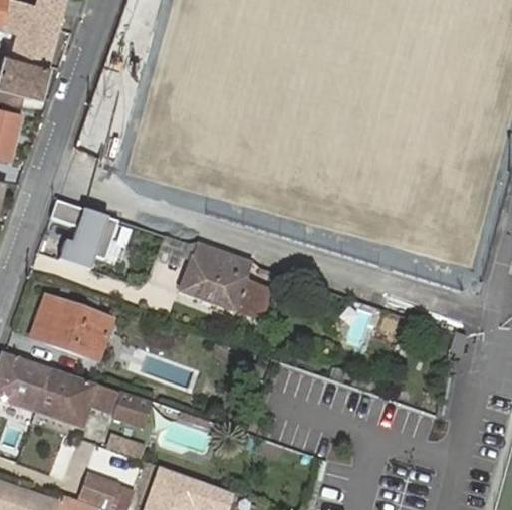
[(0,0),(0,27),(4,28),(9,1),(9,0),(0,0)]
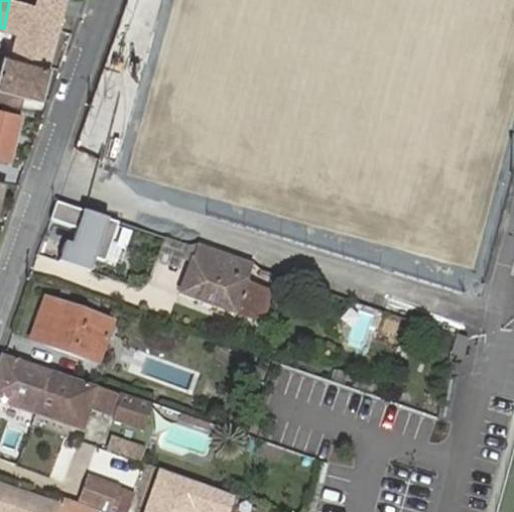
[(50,65),(61,12),(9,1),(4,28),(19,31),(14,56),(50,65)]
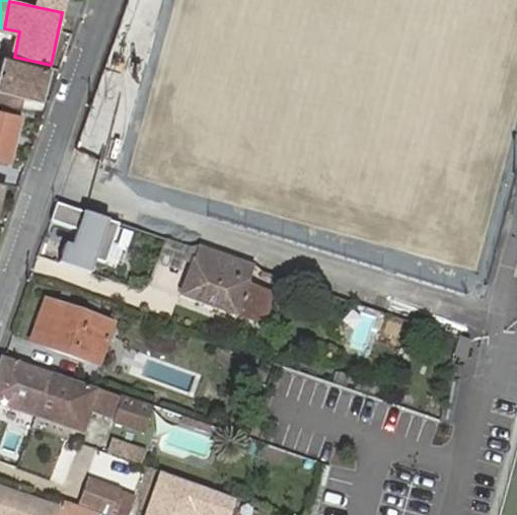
[(0,101),(23,108),(27,93),(43,97),(51,65),(14,57),(7,56),(2,73),(0,72),(0,101)]
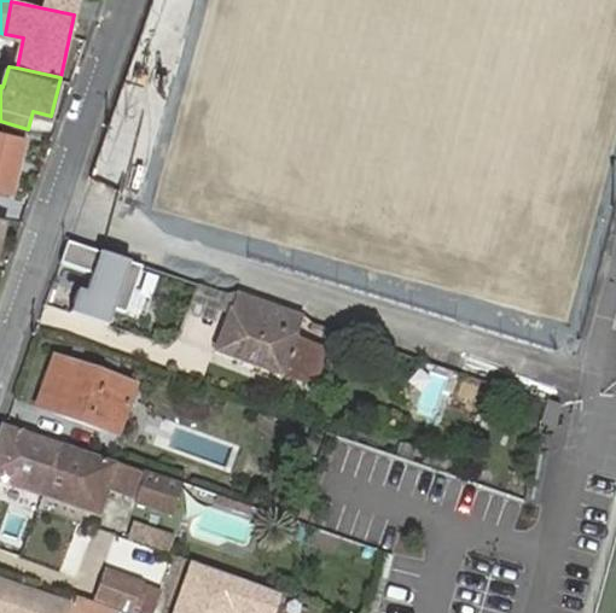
[(28,138),(0,129),(0,188),(13,193),(28,138)]
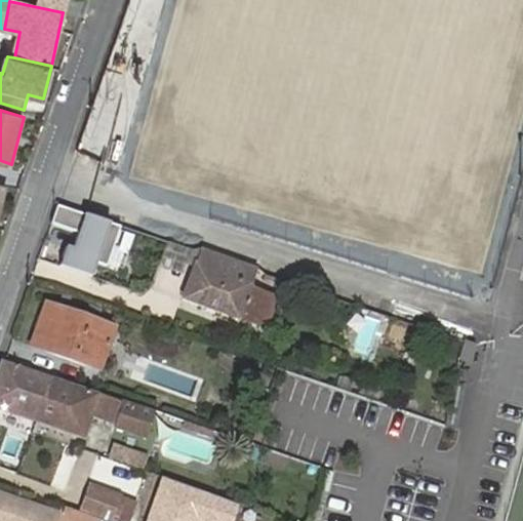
[(120,225),(58,204),(53,219),(80,229),(74,247),(68,245),(62,261),(91,271),(95,259),(107,264),(120,225)]
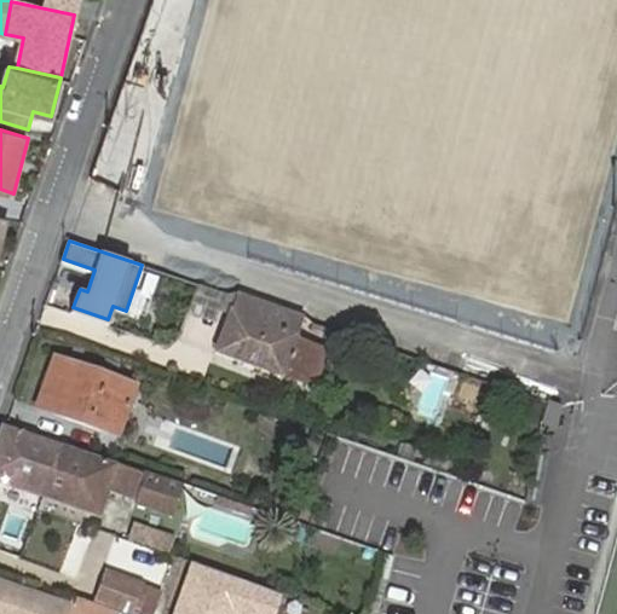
[(241,297),(232,295),(225,314),(232,317),(220,357),(282,377),(307,386),(321,345),(295,336),(301,317),(241,297)]
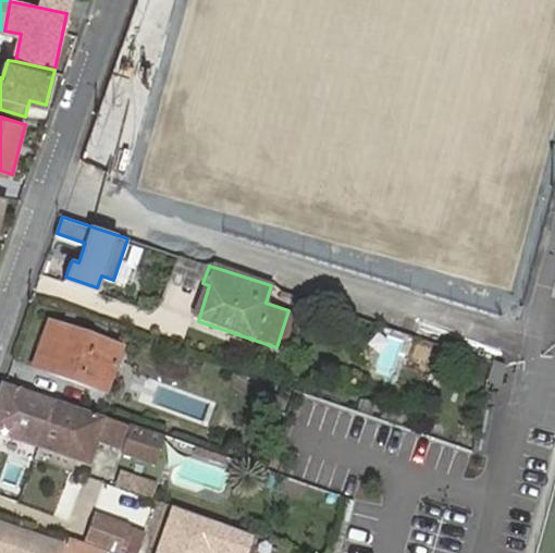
[(280,284),(276,297),(306,305),(309,292),(280,284)]
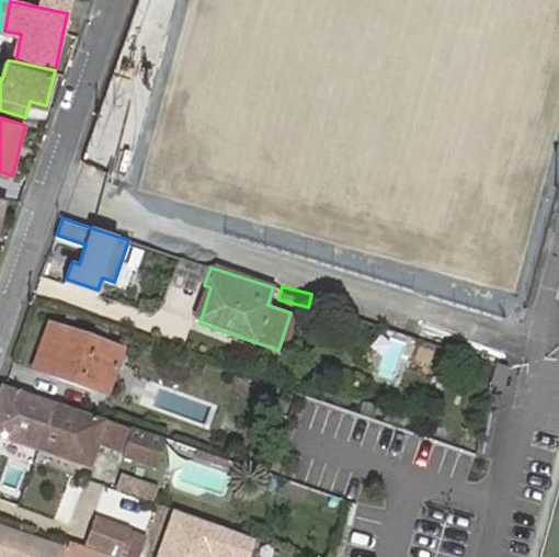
[(291,313),(278,350),(285,352),(297,315),(291,313)]
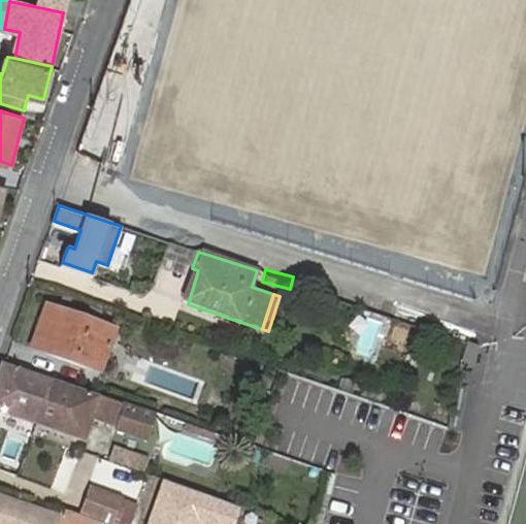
[(118,330),(47,304),(34,347),(101,372),(118,330)]
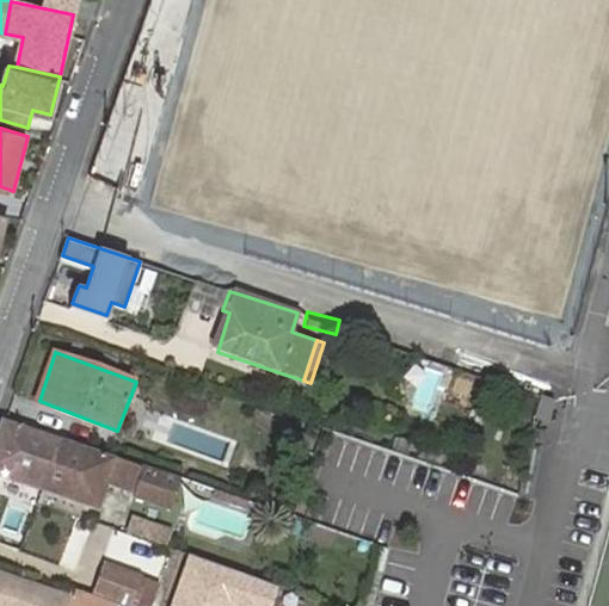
[(410,400),(435,409),(451,365),(428,357),(410,400)]
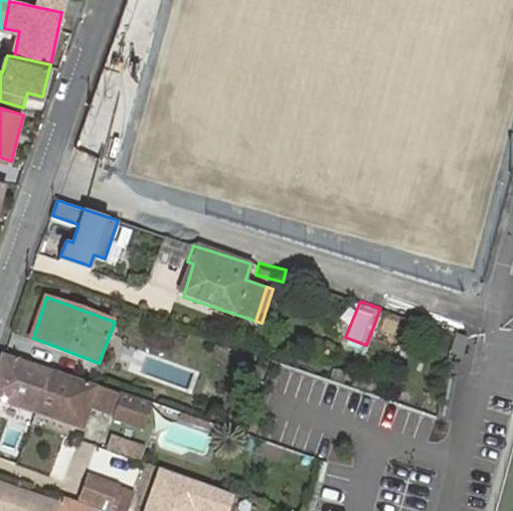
[(50,367),(2,351),(0,356),(0,399),(34,411),(50,367)]
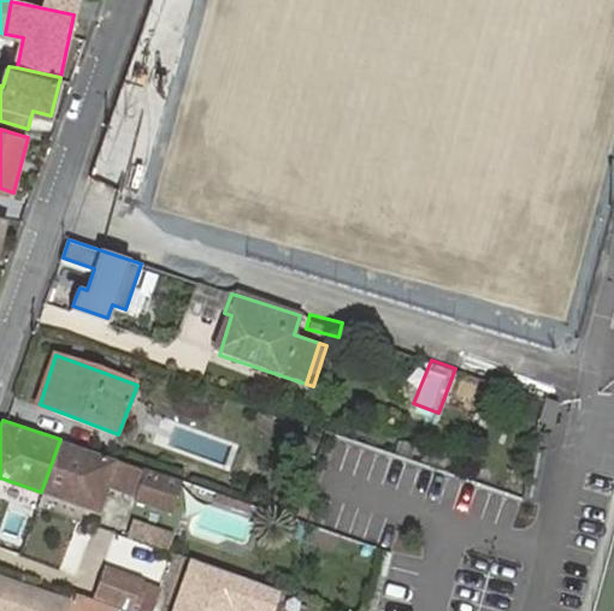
[(181,482),(60,439),(41,492),(98,511),(107,484),(136,493),(135,498),(171,510),(181,482)]
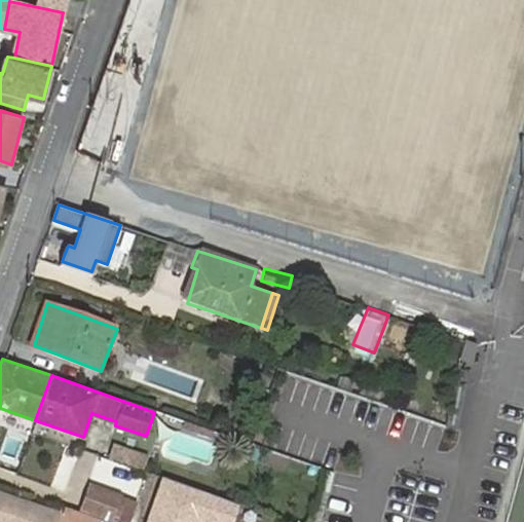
[(197,427),(182,422),(180,429),(194,434),(197,427)]
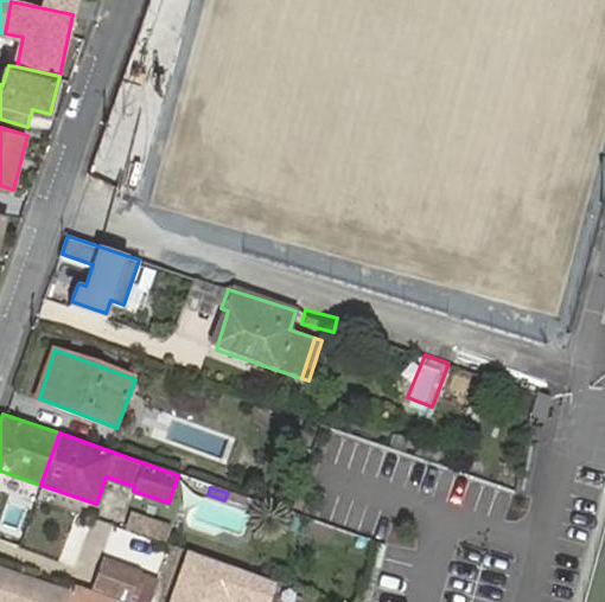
[(173,522),(132,508),(126,526),(167,540),(173,522)]
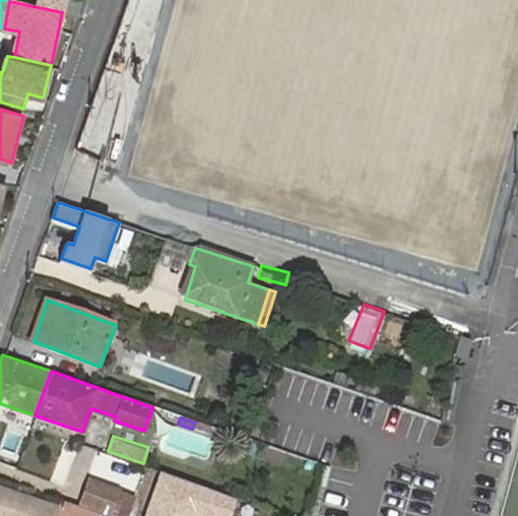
[(231,515),(239,497),(160,470),(144,515),(231,515)]
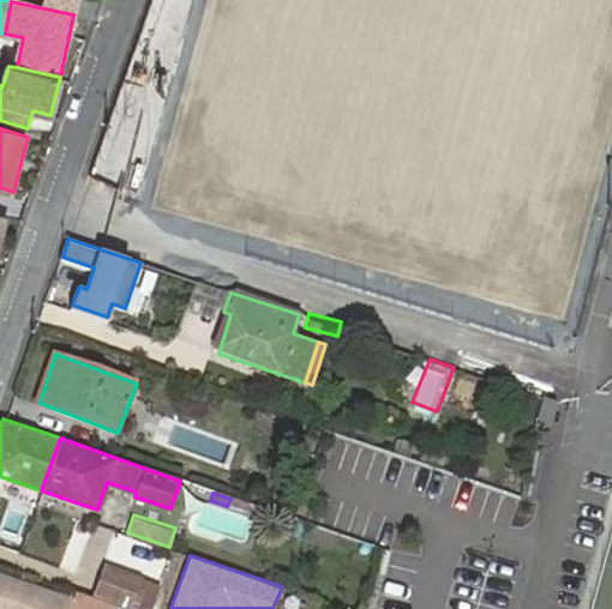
[(130,604),(141,578),(103,565),(94,592),(130,604)]
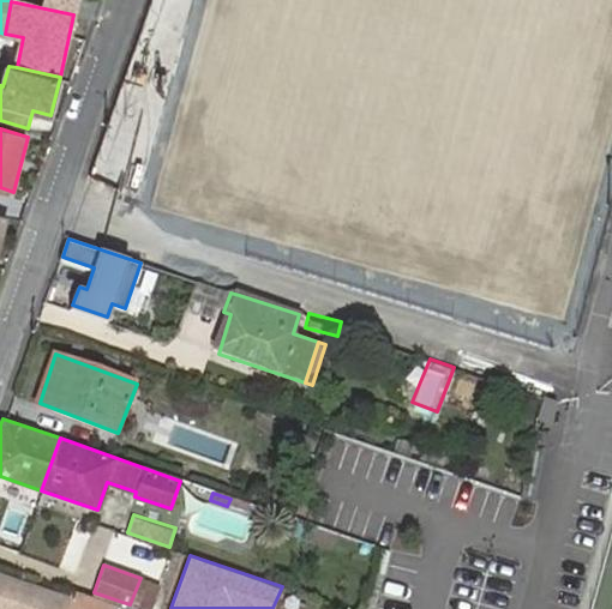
[(70,601),(0,574),(0,608),(118,608),(119,608),(73,592),(70,601)]
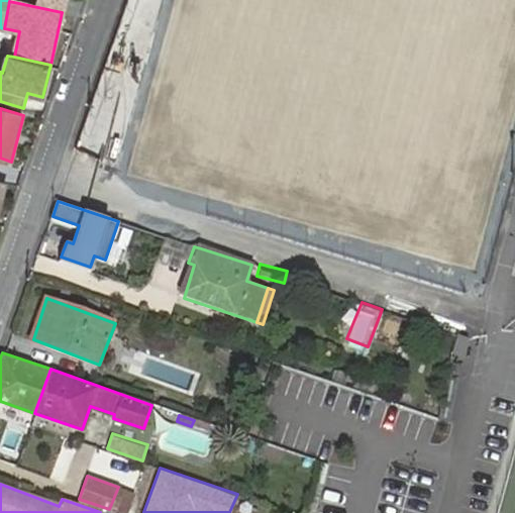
[(127,512),(134,493),(118,487),(109,509),(108,512),(109,512),(127,512)]
